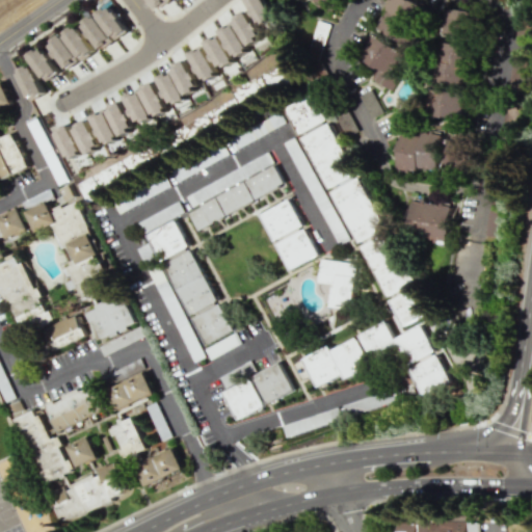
[(153,0),(160,9),(173,0),(153,0)]
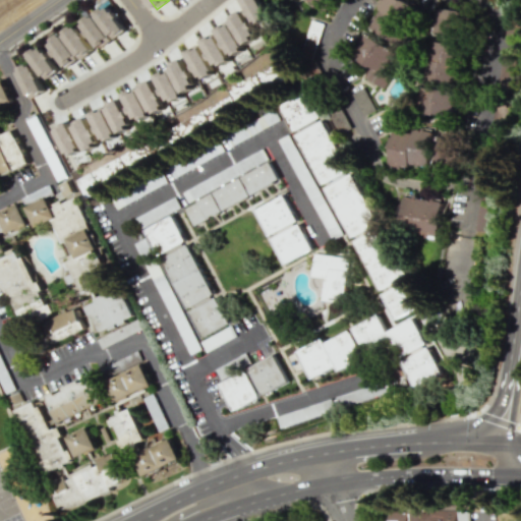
[(244,0),(252,25),(268,20),(261,0),(244,0)]
